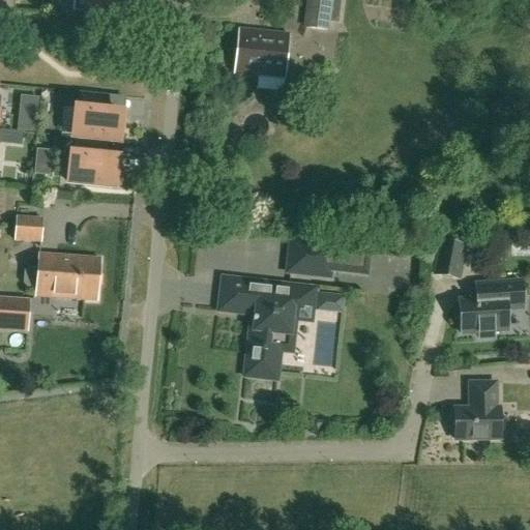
[(0,0),(0,9),(13,11),(15,0),(0,0)]
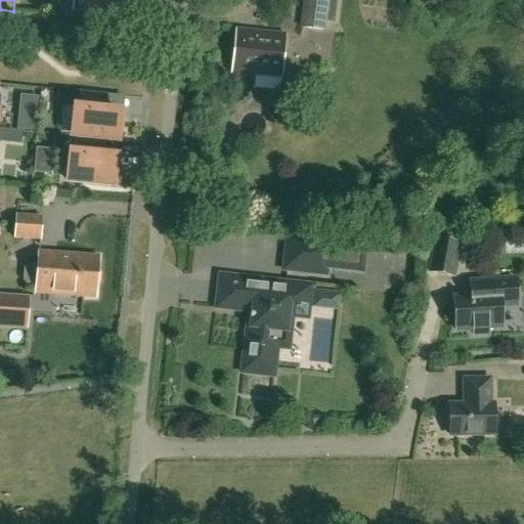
[(85,0),(84,18),(129,24),(131,0),(85,0)]
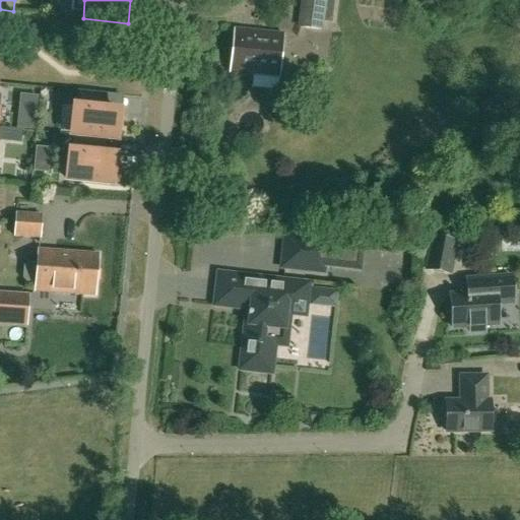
[(323,30),(326,0),(300,0),(297,26),(323,30)]
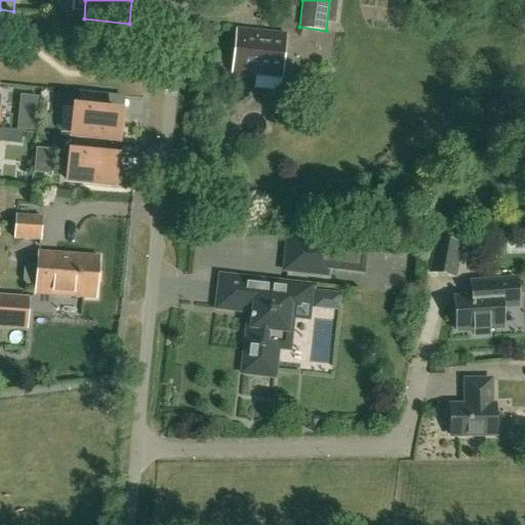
[(281,78),(285,34),(236,29),(232,73),(281,78)]
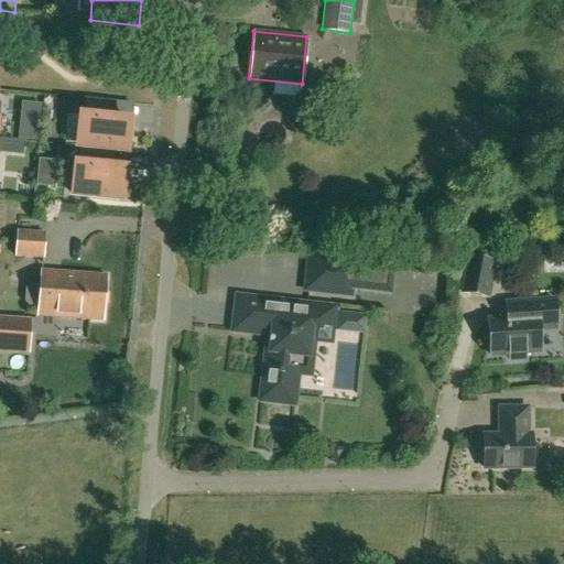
[(79,148),(107,151),(127,152),(130,122),(112,120),(112,115),(110,115),(111,102),(115,102),(115,101),(84,99),(83,112),(82,111),(78,142),(79,142),(79,148)]
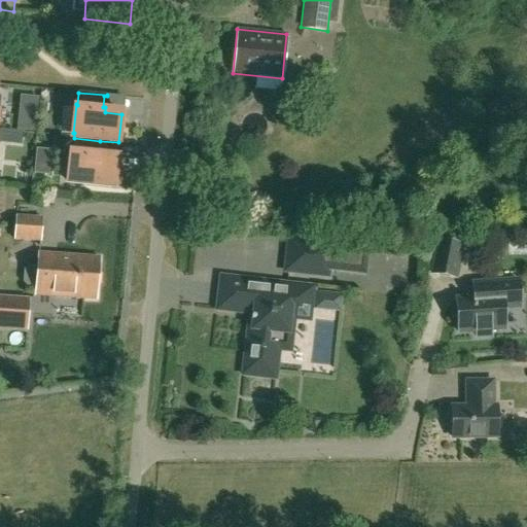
[(37,120),(19,118),(18,132),(36,134),(37,120)]
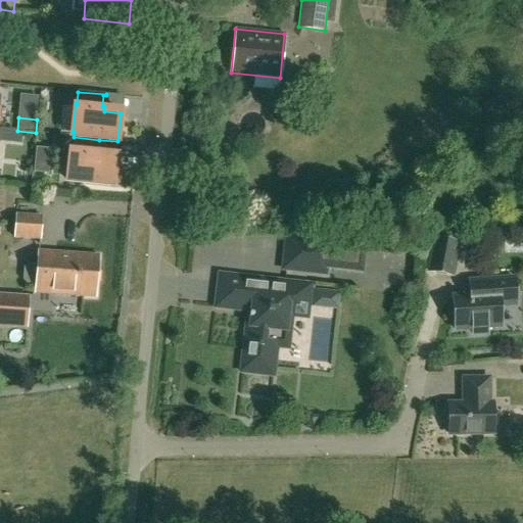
[(99,140),(74,137),(73,144),(72,144),(67,182),(112,186),(115,158),(100,156),(100,151),(98,151),(99,140)]
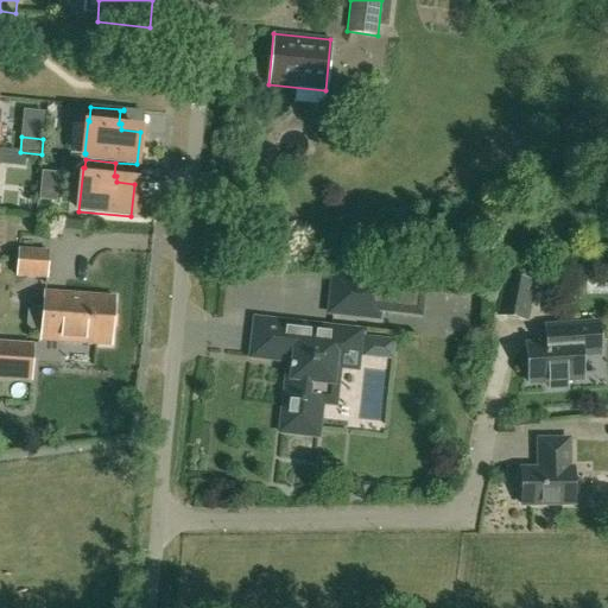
[(18,248),(18,249),(16,276),(45,278),(48,251),(18,248)]
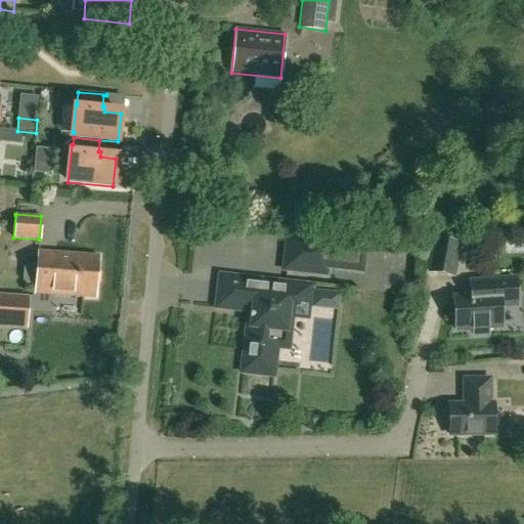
[(288,239),(285,270),(324,274),(329,244),(288,239)]
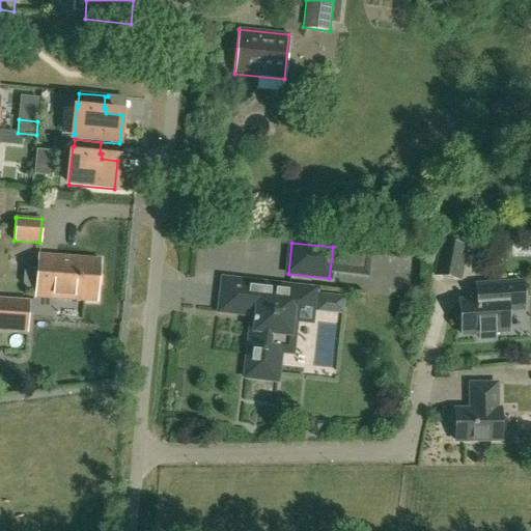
[(458,280),(465,248),(442,244),(436,276),(458,280)]
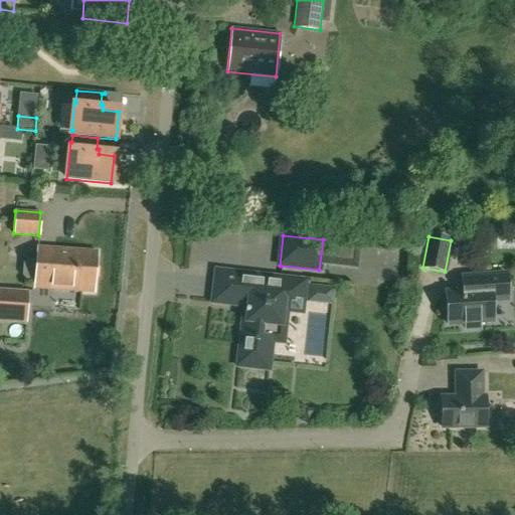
[(37,247),(36,261),(27,261),(24,264),(23,275),(26,279),(35,280),(34,288),(94,293),(97,252),(37,247)]
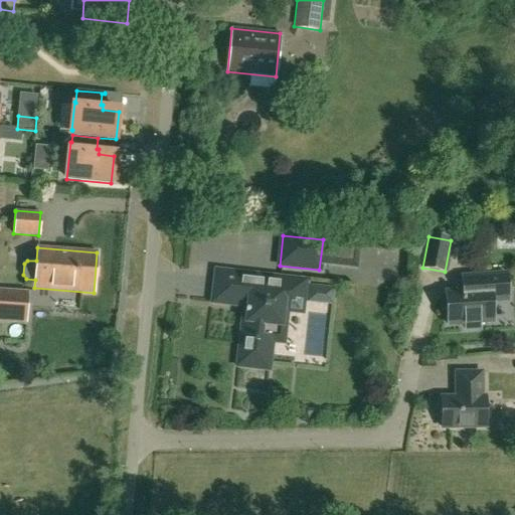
[(363,274),(364,259),(329,258),(328,272),(363,274)]
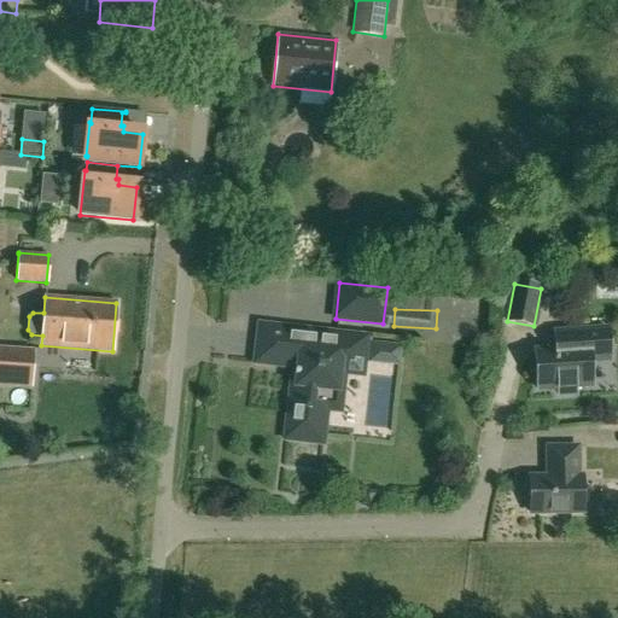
[(361,374),(366,338),(264,327),(261,363),(298,367),(297,385),(292,384),(287,427),(287,432),(292,432),(296,436),(299,438),(304,439),(309,438),(313,437),(318,435),(322,436),(322,431),(324,431),(328,390),(342,391),(344,373),(361,374)]
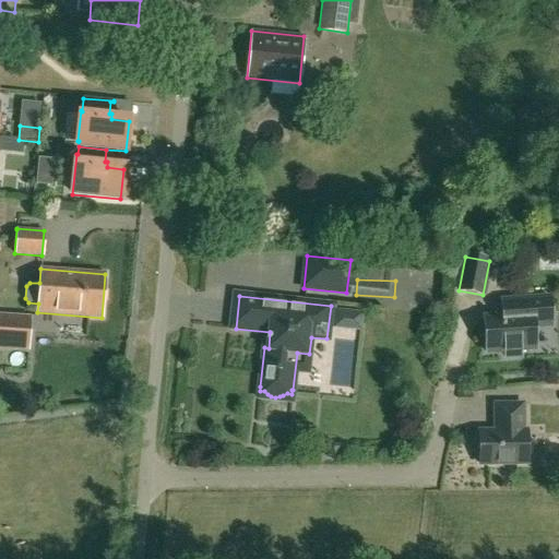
[(551,325),(549,298),(502,301),(503,317),(484,319),(487,353),(504,352),(504,357),(521,356),(521,351),(535,349),(534,331),(537,326),(551,325)]
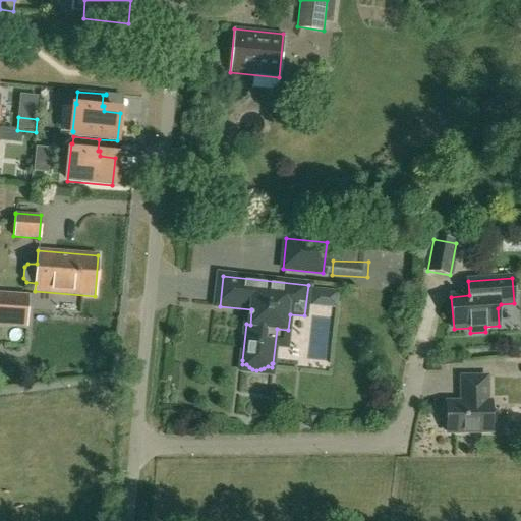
[(0,295),(0,324),(26,326),(29,297),(0,295)]
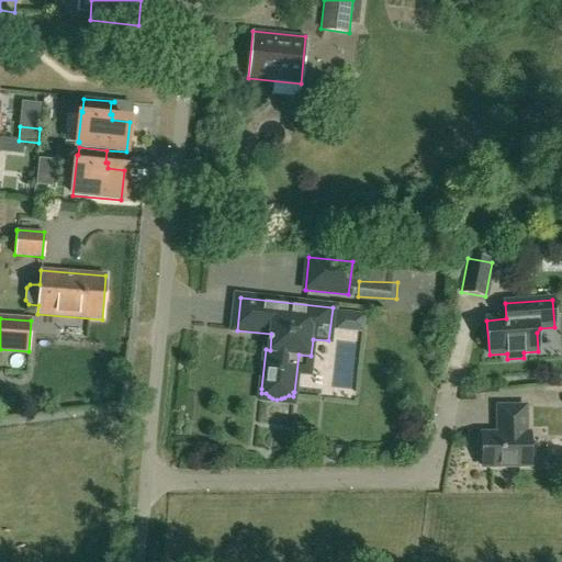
[(482,467),(530,467),(530,435),(526,435),(526,407),(497,407),(497,435),(482,436),(482,467)]
